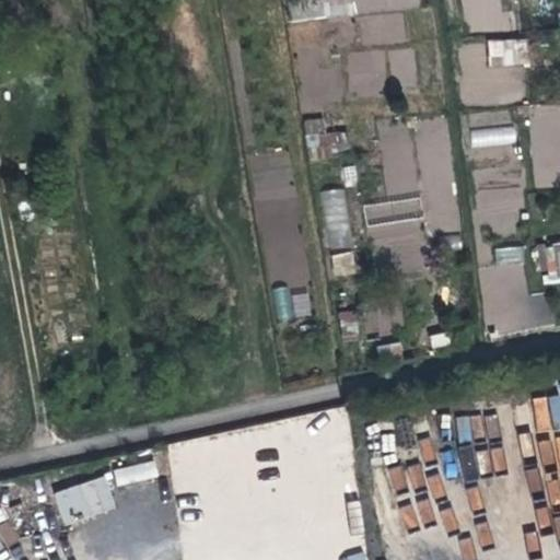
[(421,3),(420,0),(346,0),(347,12),(421,3)]
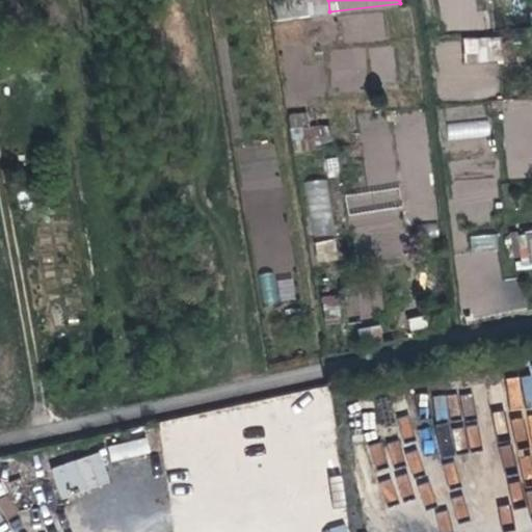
[(463,37),(464,62),(501,61),(500,36),(463,37)]
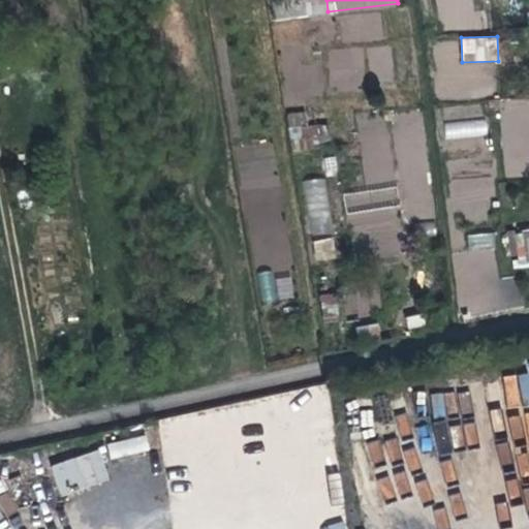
[(284,116),(294,151),(330,141),(324,122),(307,127),(302,110),(284,116)]
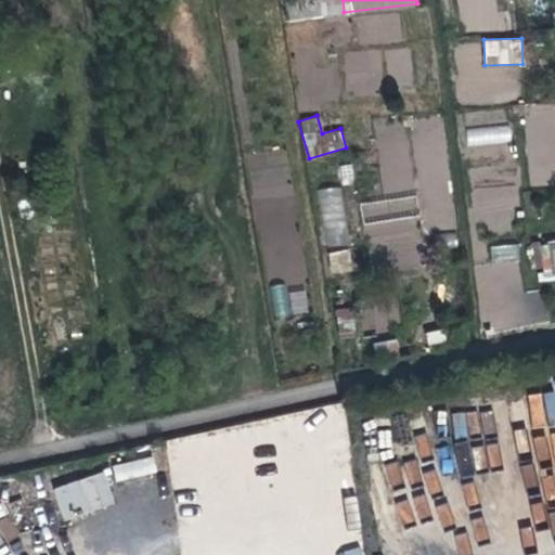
[(385,199),(360,203),(365,241),(422,232),(404,126),(373,130),(385,199)]
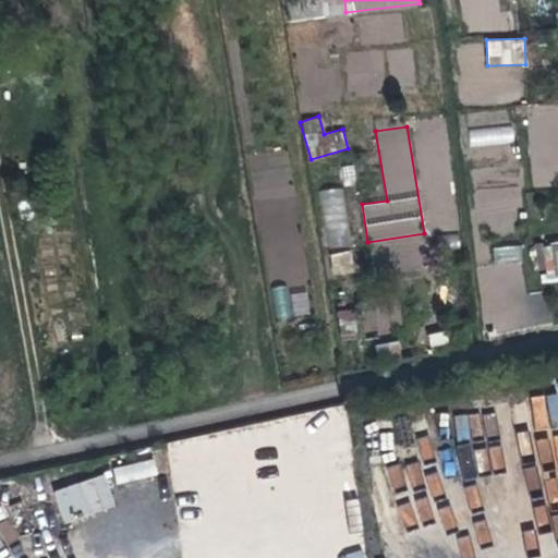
[(469,128),(469,145),(513,145),(514,128),(469,128)]
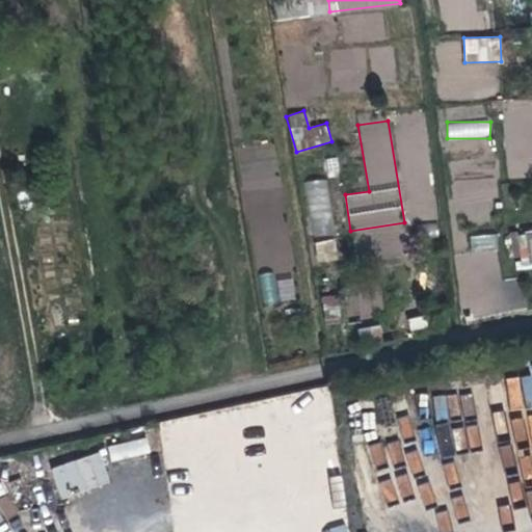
[(453,202),(496,201),(495,178),(453,180),(453,202)]
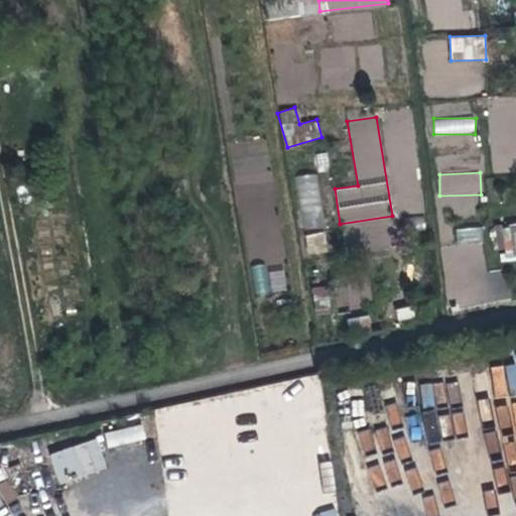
[(300,229),(321,227),(318,174),(297,175),(300,229)]
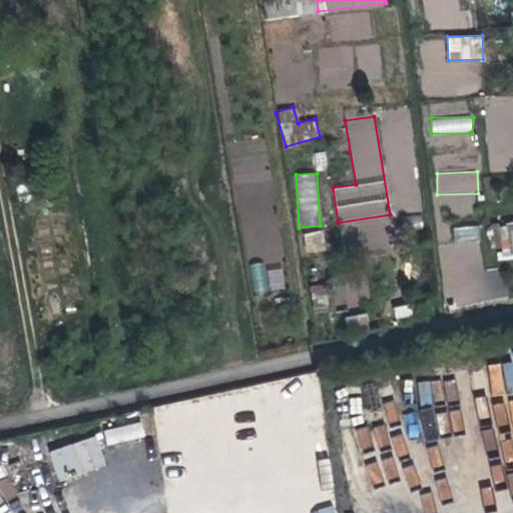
[(512,221),(493,223),(495,255),(512,253),(512,221)]
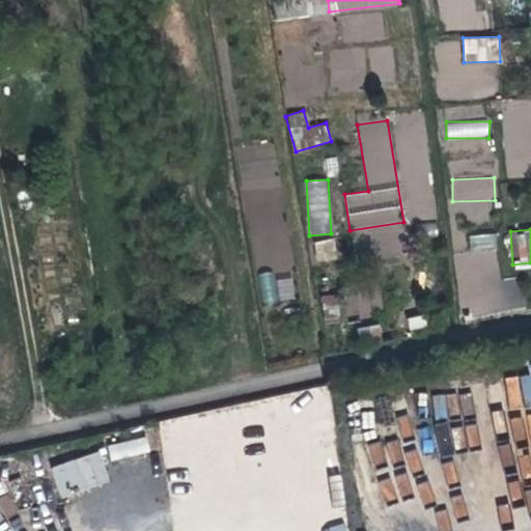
[(470,247),(496,248),(497,234),(470,233),(470,247)]
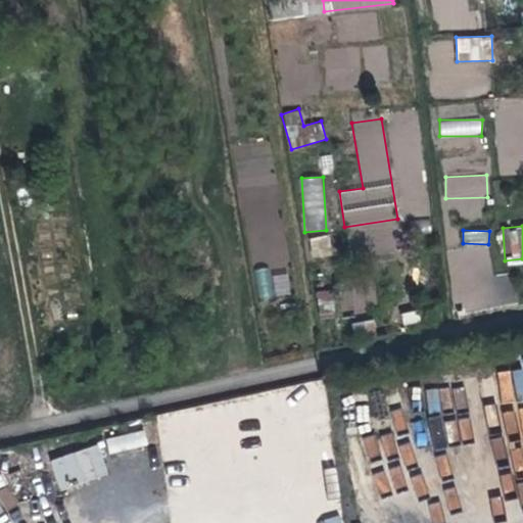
[(311,257),(333,255),(331,236),(310,237),(311,257)]
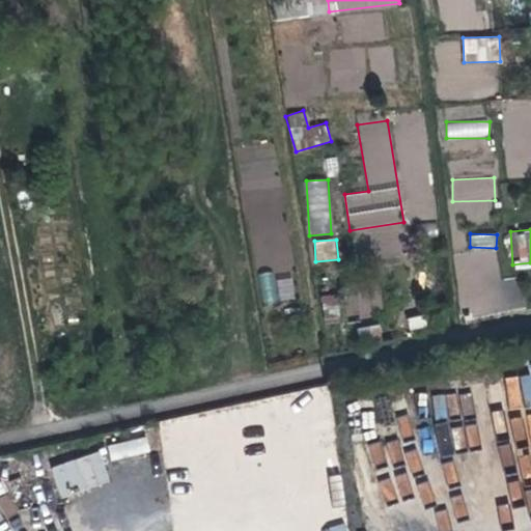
[(261,303),(294,302),(294,274),(260,275),(261,303)]
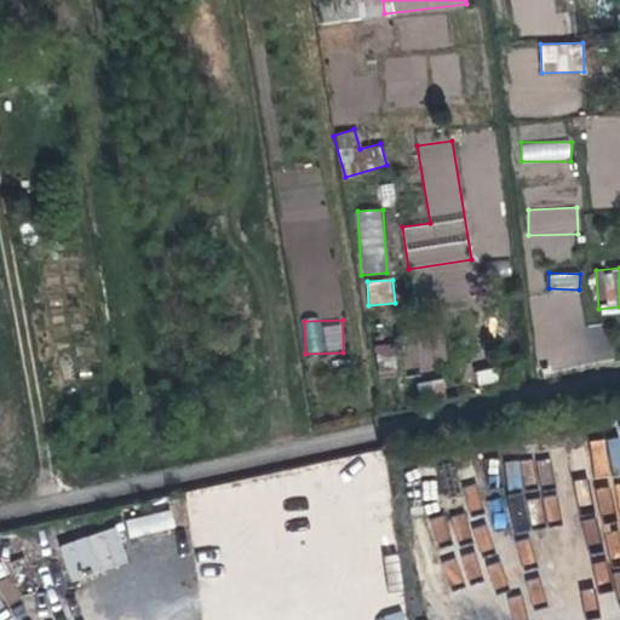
[(579,337),(579,360),(608,360),(609,325),(550,322),(550,336),(579,337)]
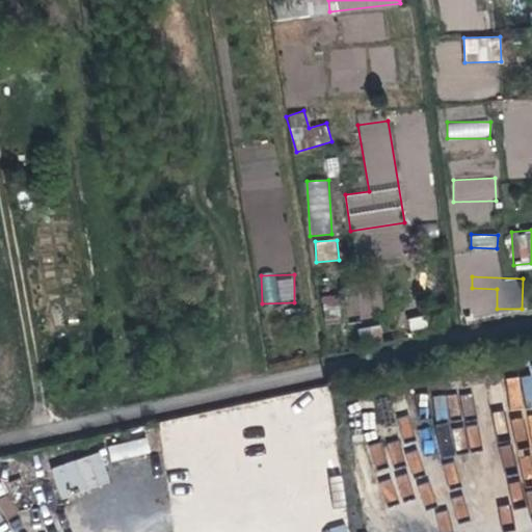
[(341,315),(339,294),(322,296),(324,317),(341,315)]
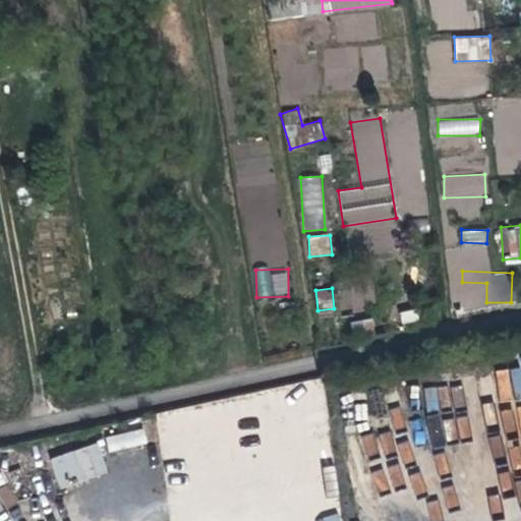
[(106,438),(109,451),(146,443),(142,429),(106,438)]
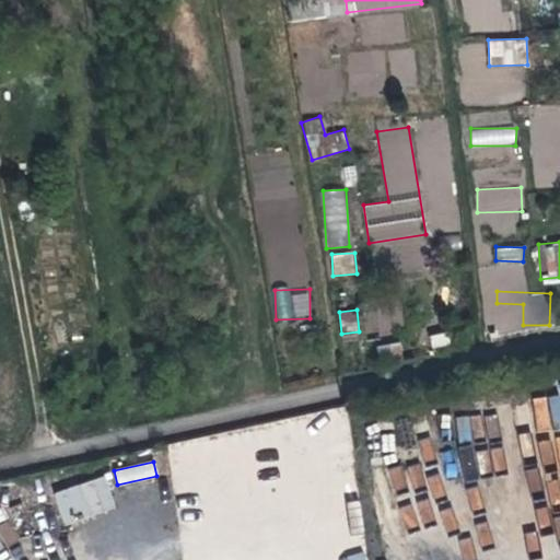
[(105,474),(53,493),(65,526),(117,506),(105,474)]
